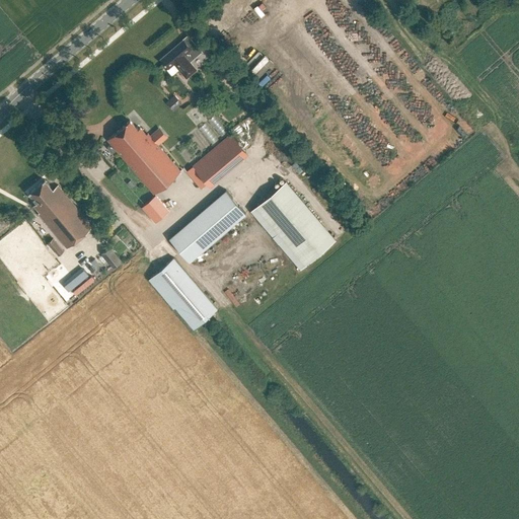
[(308,56),(313,53),(304,38),(299,42),(308,56)]
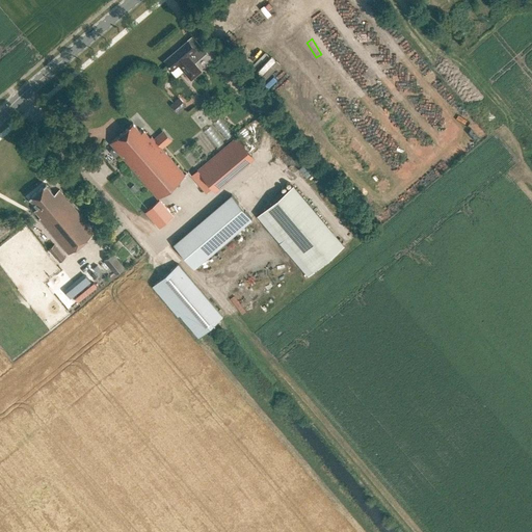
[(201,71),(194,62),(206,52),(200,44),(194,48),(188,41),(165,60),(173,70),(179,64),(191,79),(201,71)]
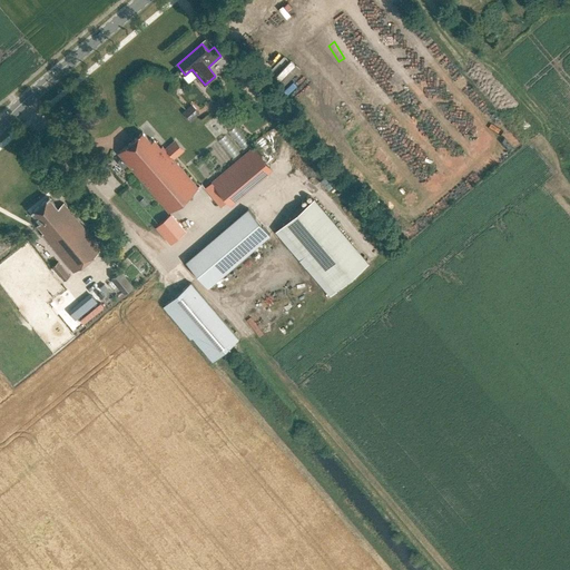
[(213,106),(217,110),(224,105),(220,99),(213,106)]
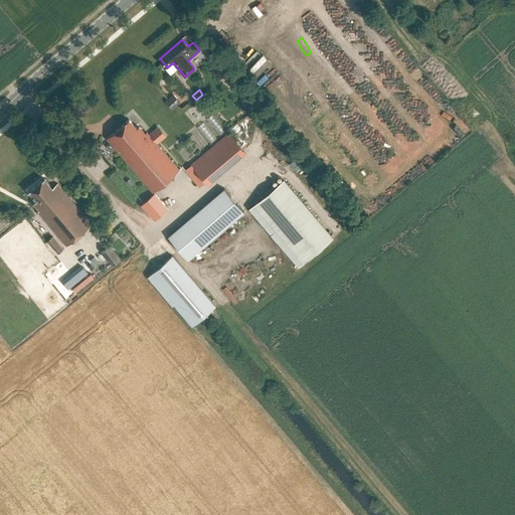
[(164,102),(171,110),(179,102),(172,95),(164,102)]
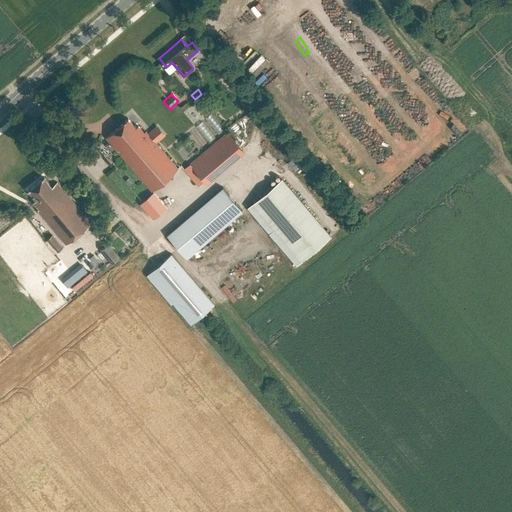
[(138,125),(136,127),(128,118),(106,137),(152,191),(178,168),(146,131),(144,133),(138,125)]
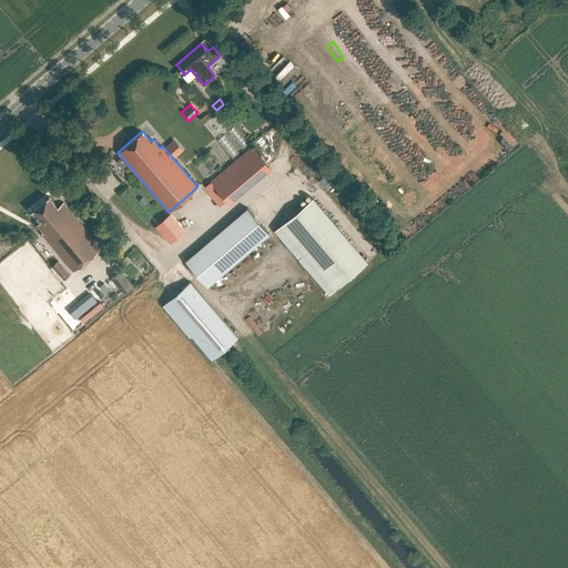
[(331,185),(338,183),(335,171),(327,173),(331,185)]
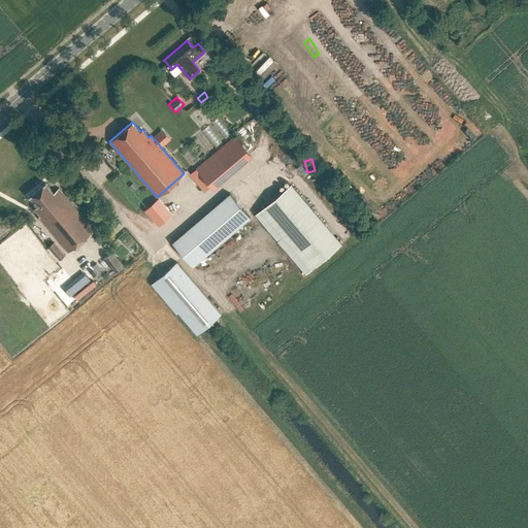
[(59,188),(54,192),(45,183),(30,196),(37,205),(34,208),(40,216),(39,218),(68,252),(94,230),(59,188)]
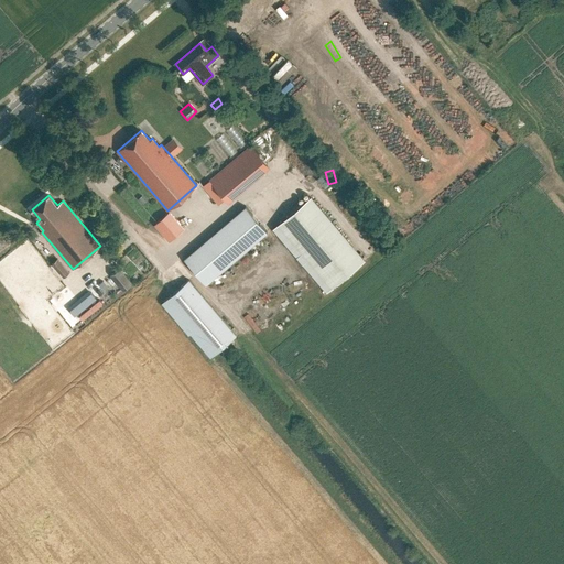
[(333,286),(364,260),(310,197),(279,223),(333,286)]
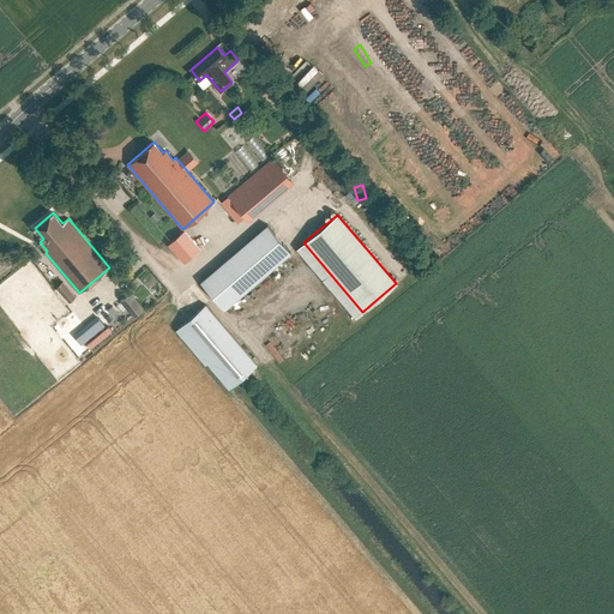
[(268,224),(200,282),(224,308),(290,252),(268,224)]
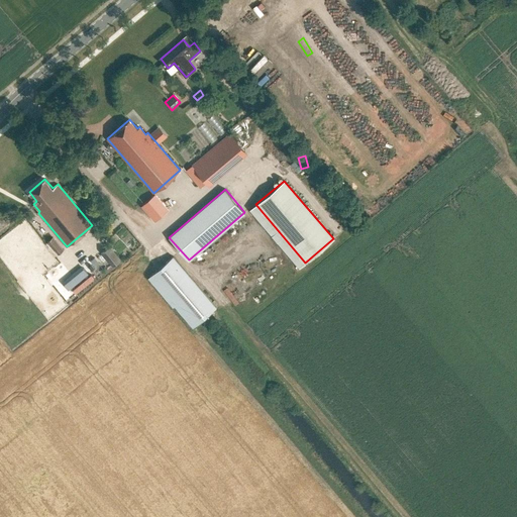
[(158,192),(143,204),(157,219),(171,207),(158,192)]
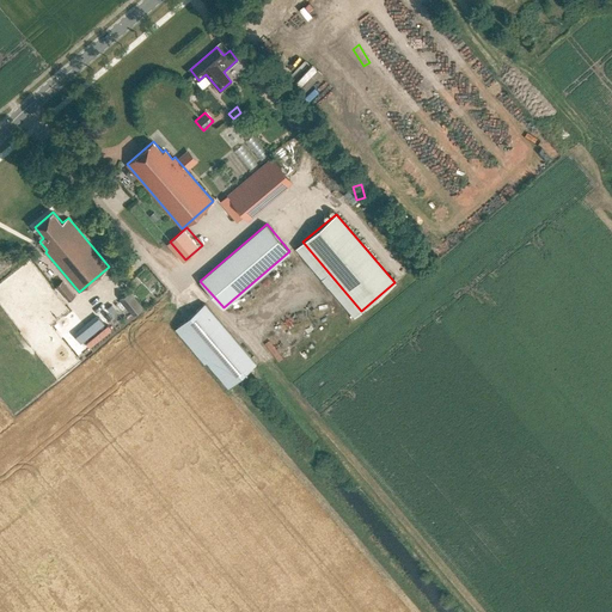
[(77,297),(63,281),(57,287),(69,301),(77,297)]
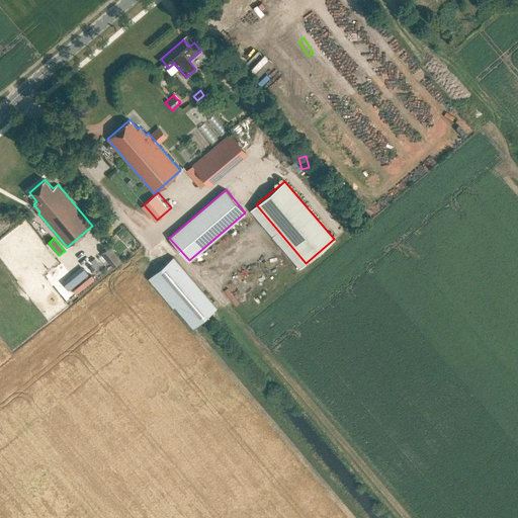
[(109,246),(100,253),(112,266),(120,259),(109,246)]
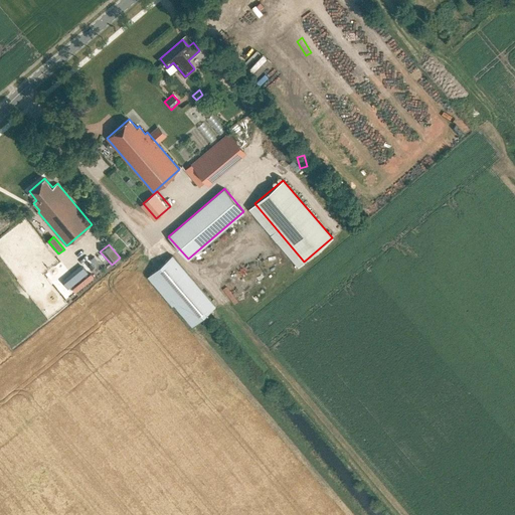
[(172,255),(149,275),(192,326),(215,306),(172,255)]
